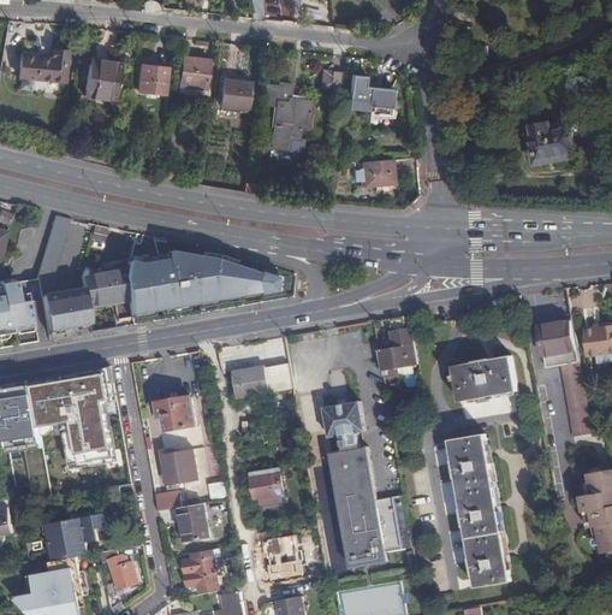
[(249,0),(251,18),(262,19),(260,0),(249,0)]
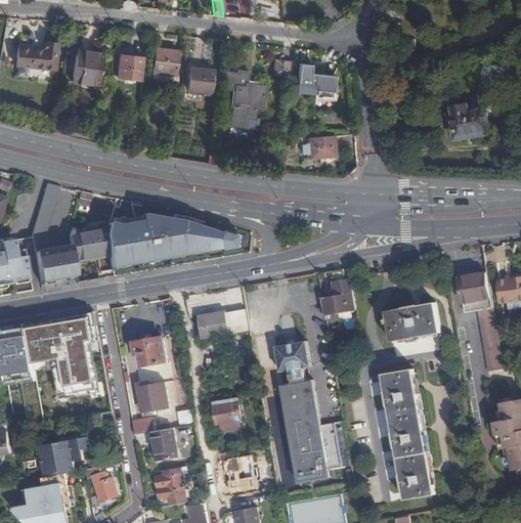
[(17,47),(15,66),(55,70),(58,44),(41,42),(40,49),(17,47)]
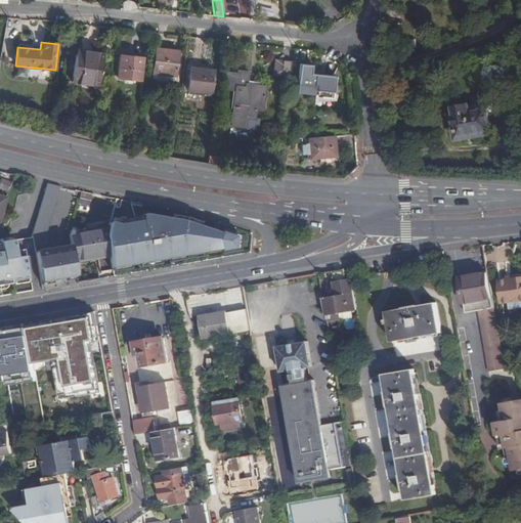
[(177,50),(154,47),(150,72),(174,75),(177,50)]
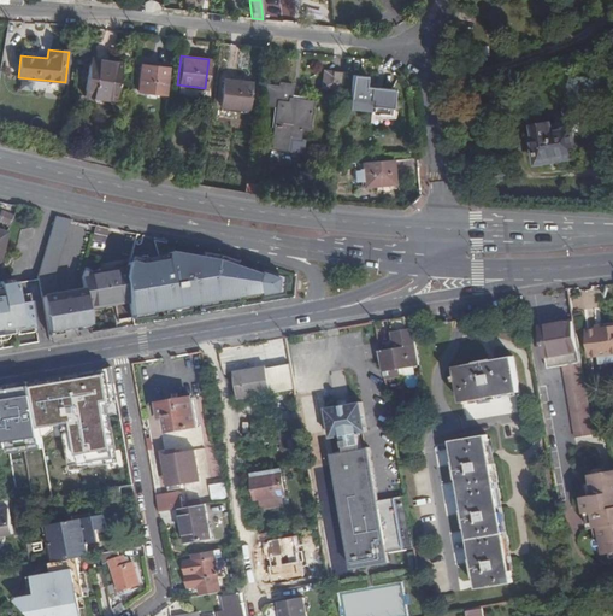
[(118,62),(89,57),(84,93),(84,94),(112,99),(118,62)]
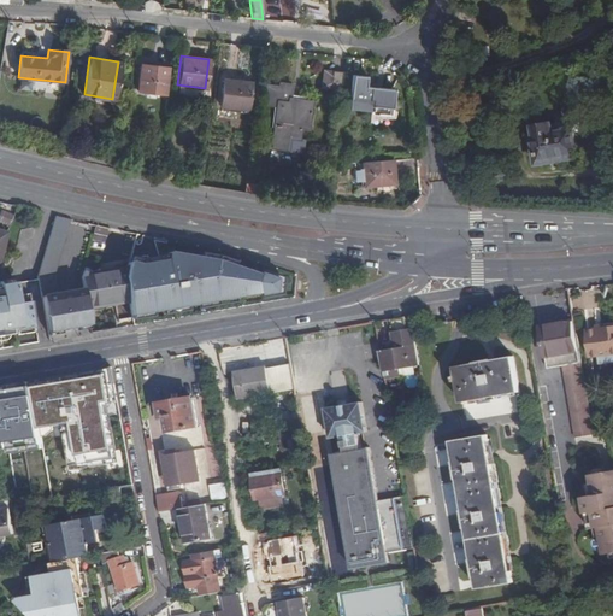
[(165,66),(139,63),(134,89),(161,93),(165,66)]
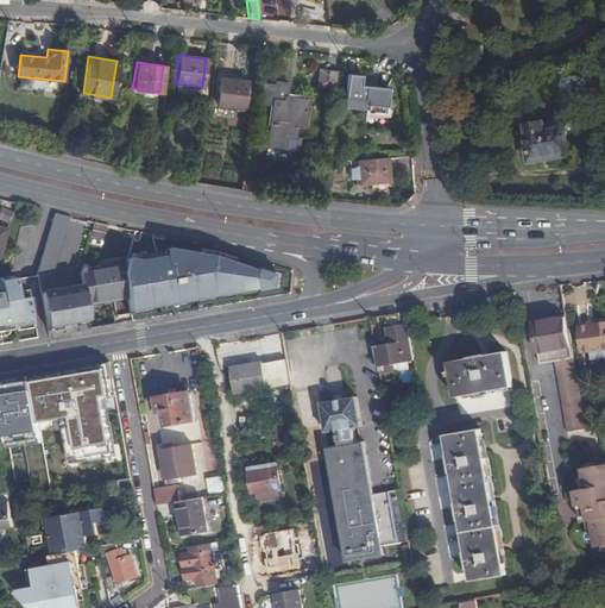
[(322,87),(325,69),(316,68),(314,86),(322,87)]
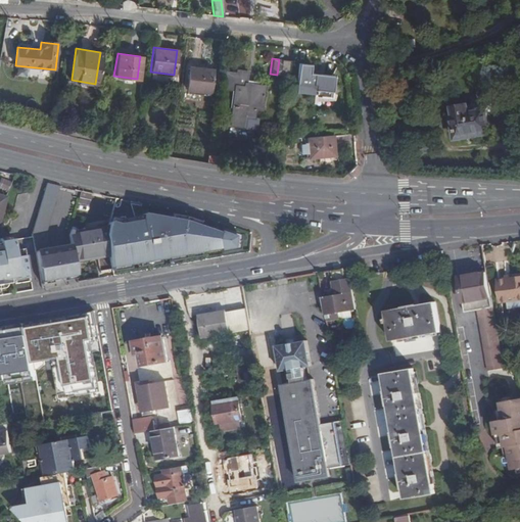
[(288,60),(279,59),(277,75),(286,76),(288,60)]
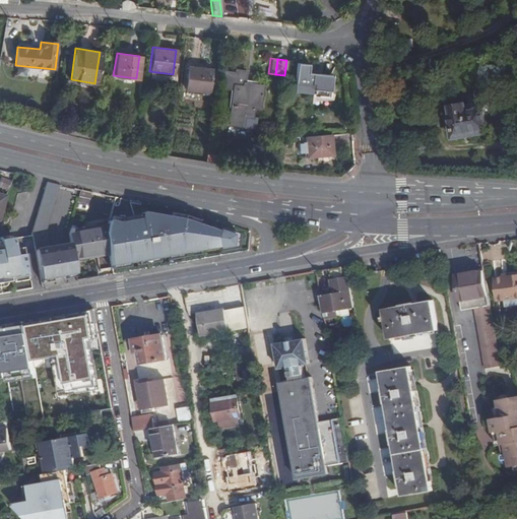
[(307,63),(296,62),(292,89),(309,91),(309,94),(327,96),(330,74),(306,71),(307,63)]
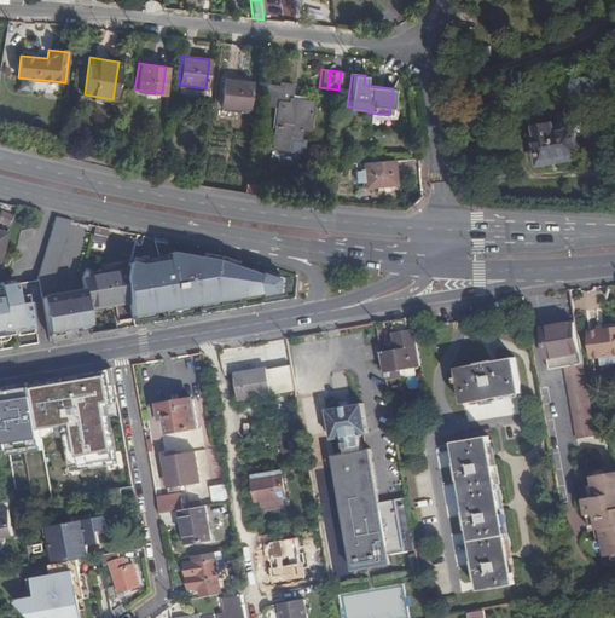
[(249,82),(221,79),(219,107),(230,108),(230,104),(247,105),(249,82)]
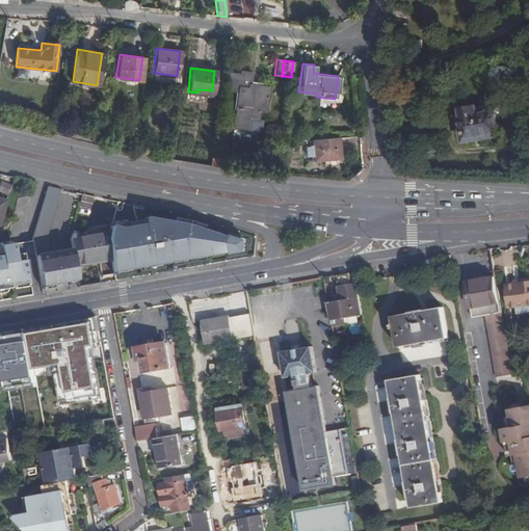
[(225,90),(237,93),(233,129),(247,130),(248,120),(258,121),(258,118),(259,111),(265,112),(268,87),(248,84),(249,73),(239,72),(238,75),(227,73),(225,90)]
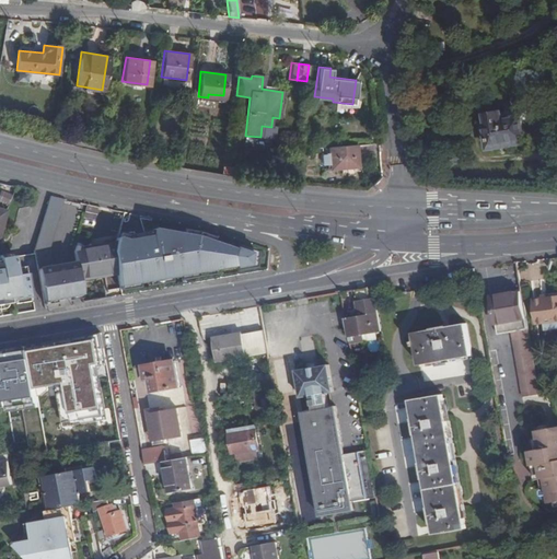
[(185,88),(186,80),(161,77),(161,83),(169,84),(169,86),(185,88)]
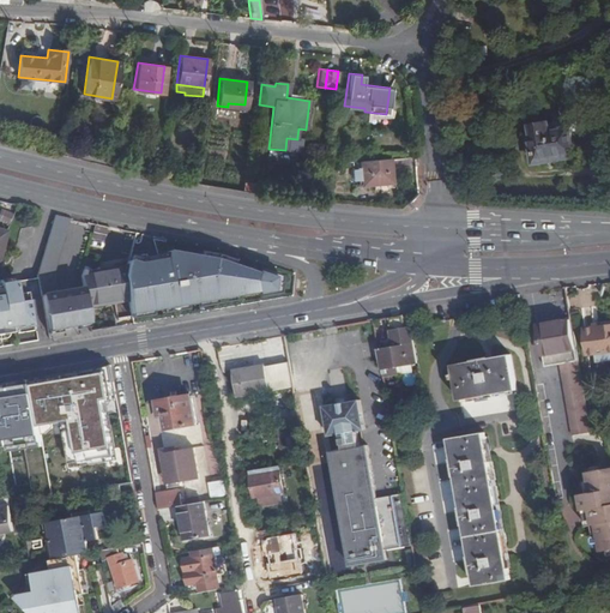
[(548,121),(526,124),(529,138),(526,139),(529,162),(565,157),(563,144),(572,143),(569,126),(548,130),(548,121)]
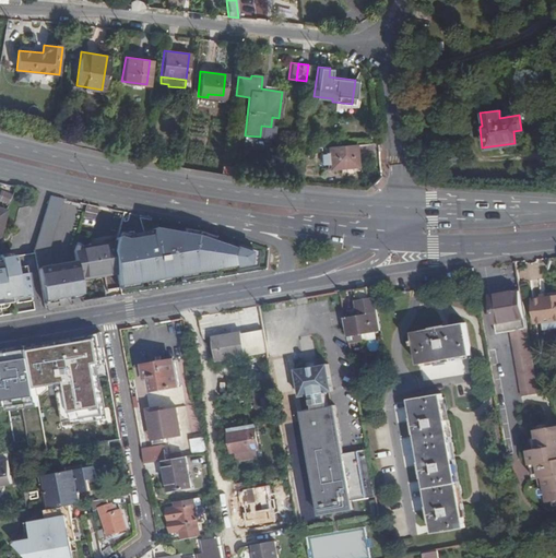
[(271,127),(261,126),(260,137),(273,139),(274,126),(271,125),(271,127)]
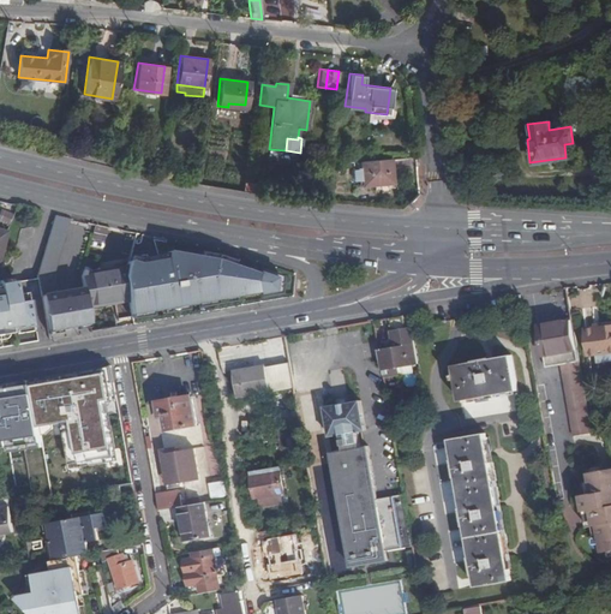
[(390,186),(389,162),(359,164),(359,172),(353,173),(353,182),(359,182),(359,189),(390,186)]
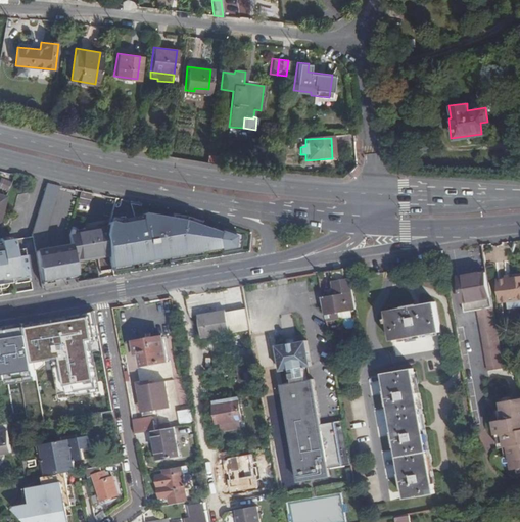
[(57,185),(45,183),(33,234),(36,247),(49,244),(47,232),(57,185)]
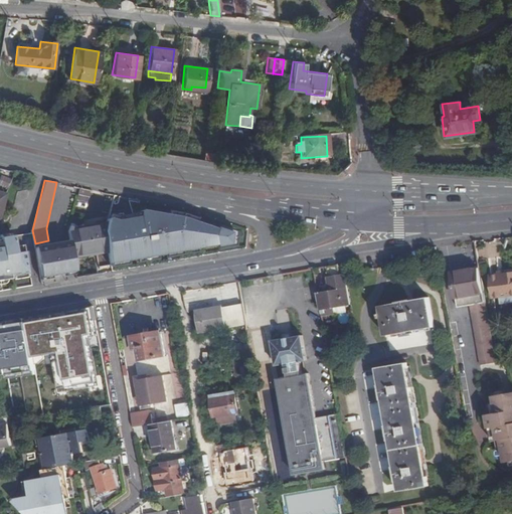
[(108,214),(106,223),(104,231),(105,234),(108,252),(110,265),(216,246),(217,249),(234,247),(235,233),(216,228),(216,231),(180,219),(140,210),(139,213),(115,215),(108,214)]
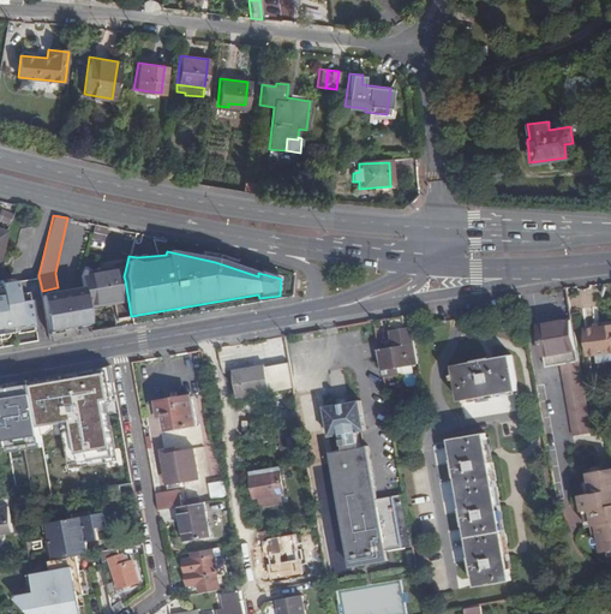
[(88,309),(129,302),(125,280),(124,276),(126,267),(100,272),(91,273),(82,270),(82,273),(82,279),(84,288),(88,309)]
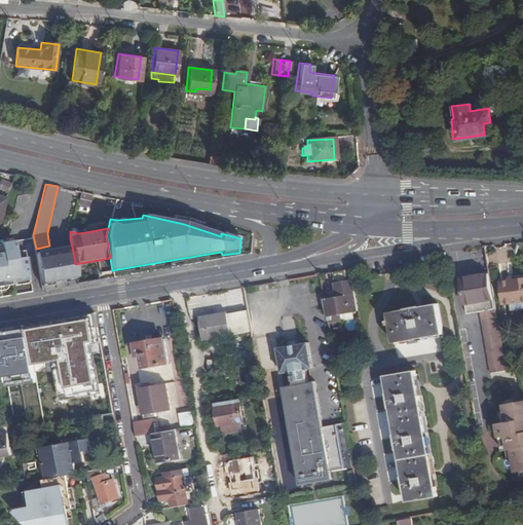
[(1,249),(0,249),(0,287),(11,285),(10,282),(30,278),(26,250),(15,252),(12,237),(0,239),(1,249)]
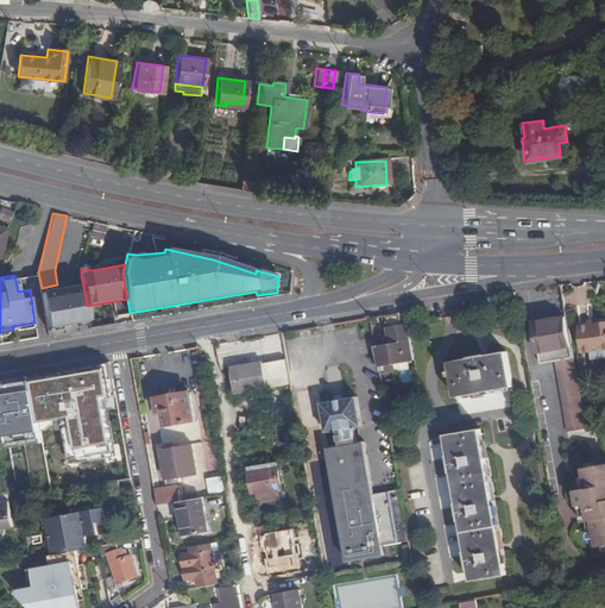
[(87,306),(83,286),(43,292),(49,327),(89,320),(88,313),(87,306)]
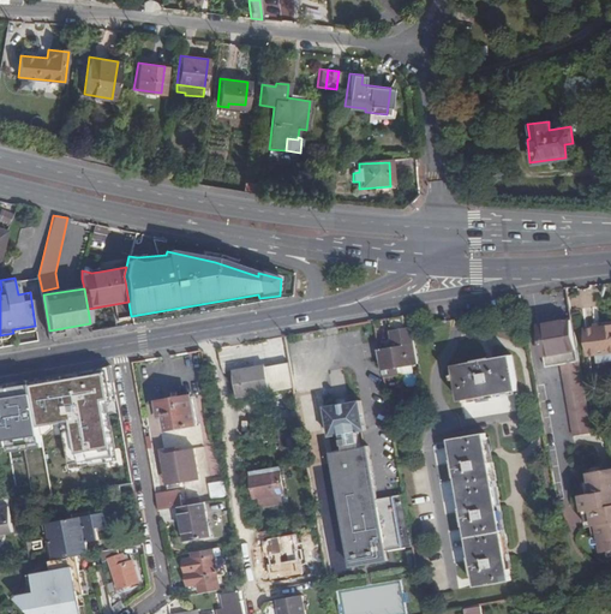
[(571,292),(562,294),(565,313),(577,311),(571,292)]
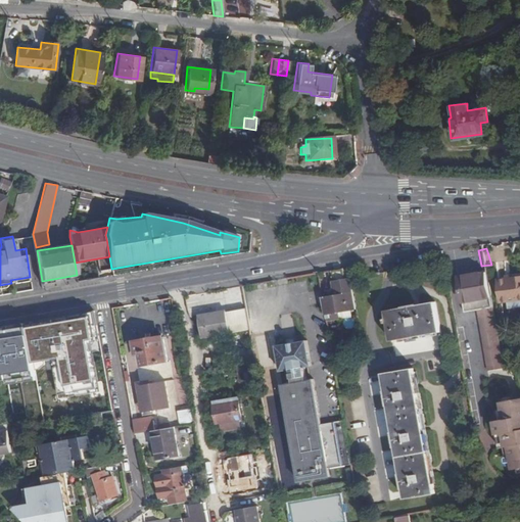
[(78,282),(113,276),(111,269),(109,256),(75,263),(76,269),(77,275),(78,282)]
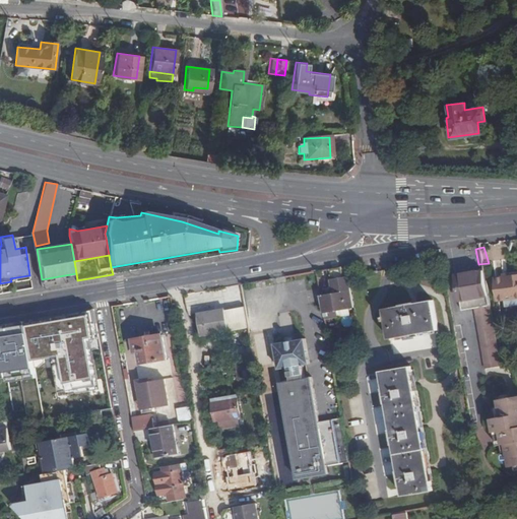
[(330,290),(317,294),(320,310),(324,309),(345,306),(340,273),(338,263),(332,265),(325,266),(330,290)]
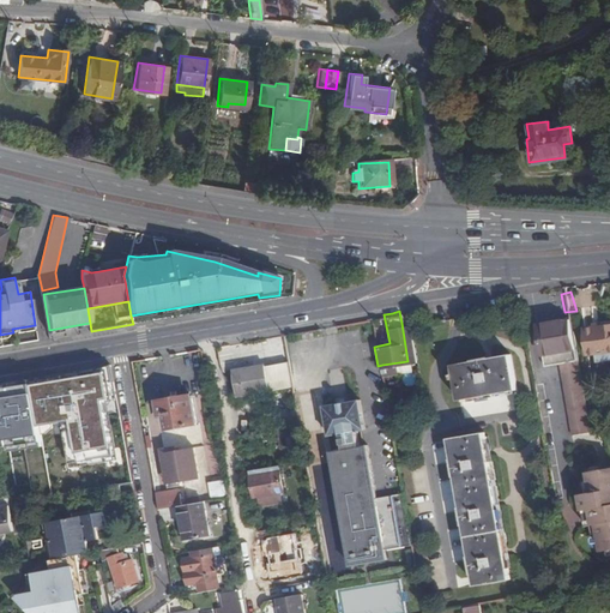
[(536,324),(535,324),(542,365),(557,362),(573,360),(566,319),(553,320),(536,324)]
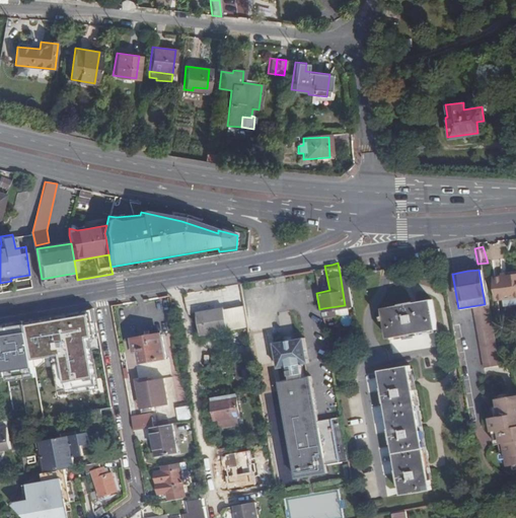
[(345,305),(350,304),(345,272),(340,273),(345,305)]
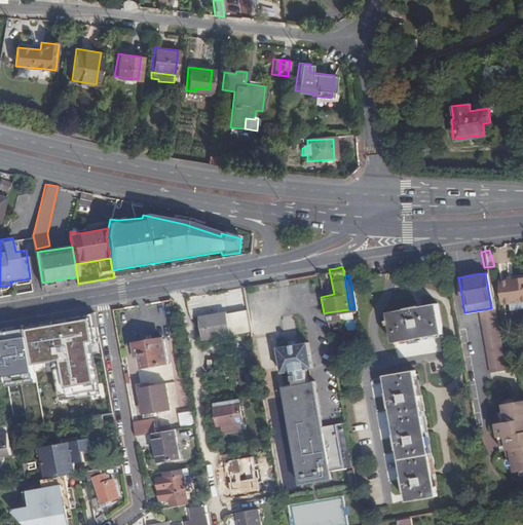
[(506,279),(497,280),(501,302),(507,301),(509,308),(522,305),(522,275),(516,277),(511,278),(506,279)]
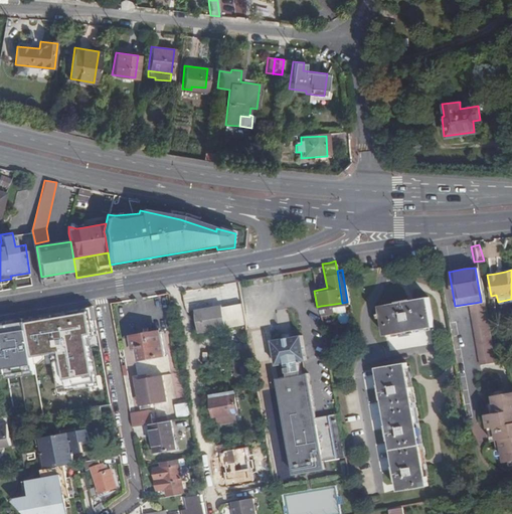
[(400,301),(377,304),(382,335),(431,326),(424,296),(400,301)]
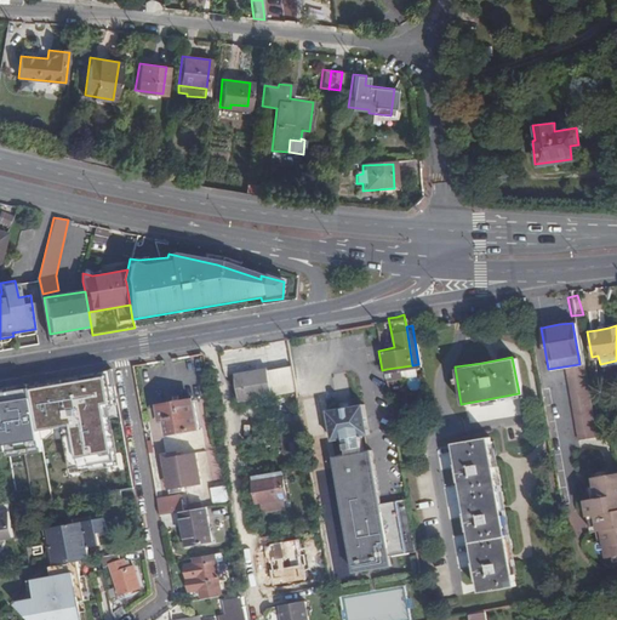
[(251,367),(230,370),(235,396),(267,390),(263,364),(251,367)]
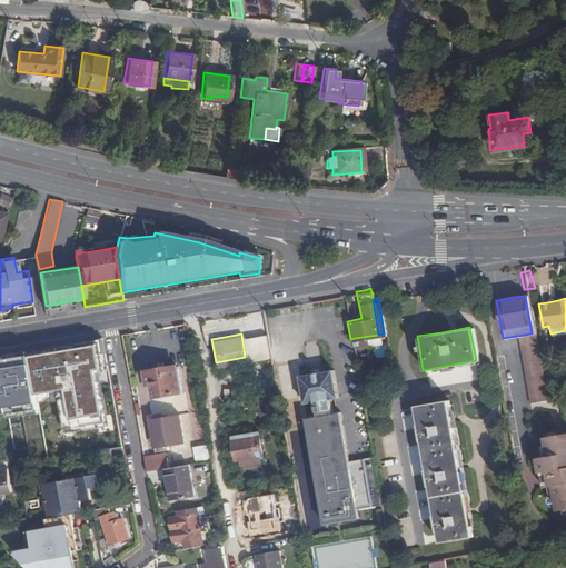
[(528,402),(544,399),(532,334),(517,336),(528,402)]
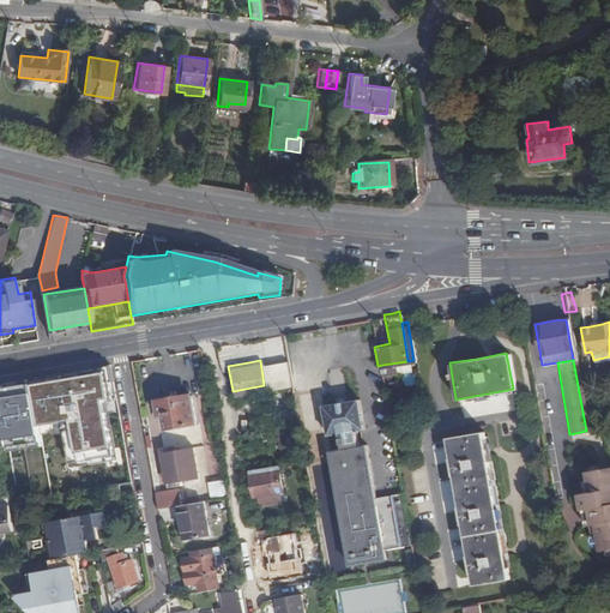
[(31,406),(34,418),(36,428),(37,433),(41,433),(49,427),(48,421),(60,419),(68,464),(110,457),(101,397),(113,396),(107,362),(90,366),(71,370),(53,372),(26,377),(31,406)]
